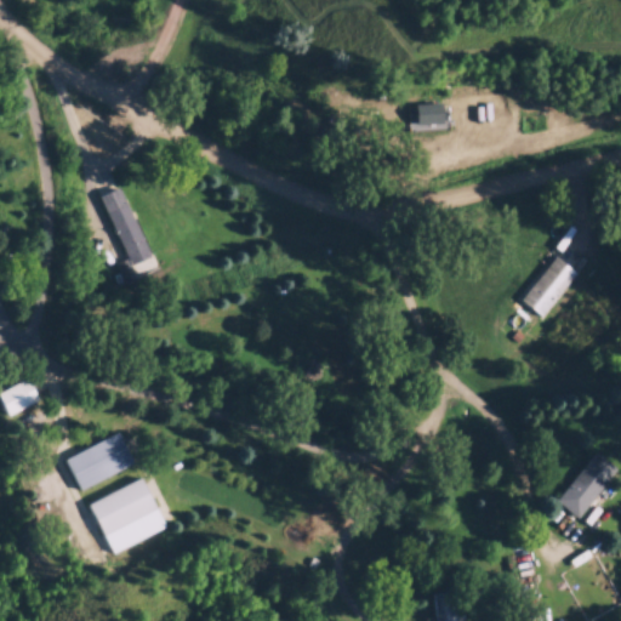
[(444,123),(444,102),(419,102),(419,123),(444,123)]
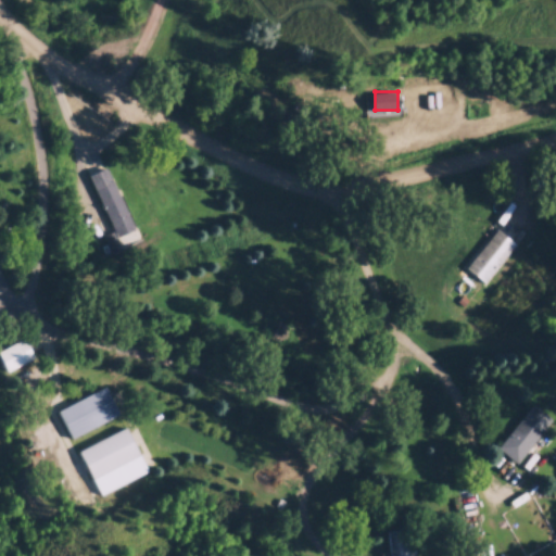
[(115,238),(131,231),(110,175),(93,181),(115,238)]
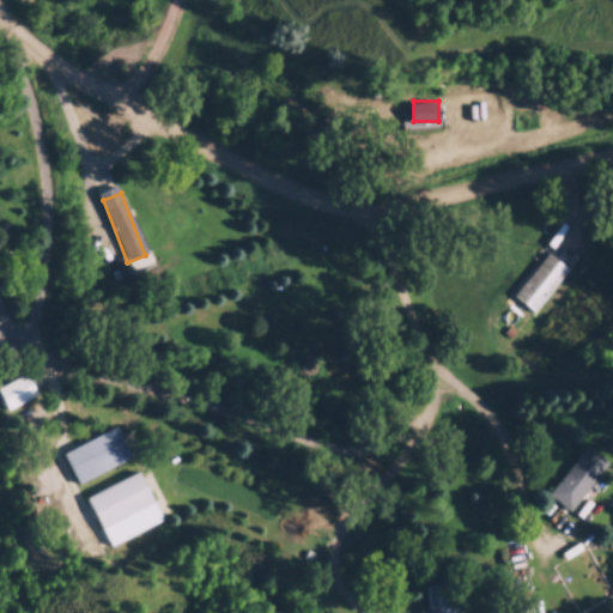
[(513,291),(532,310),(570,269),(550,252),(513,291)]
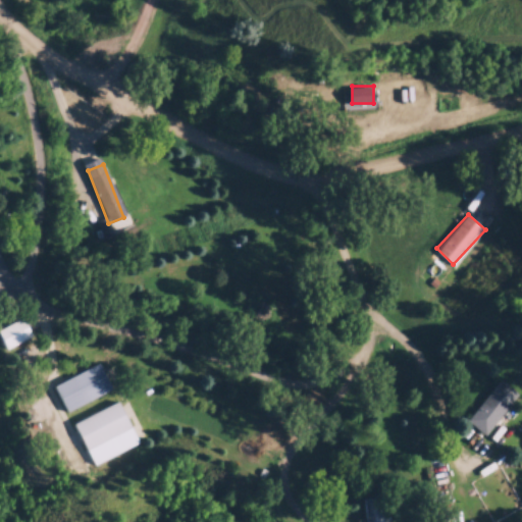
[(0,330),(0,331),(9,351),(35,337),(25,318),(0,330)]
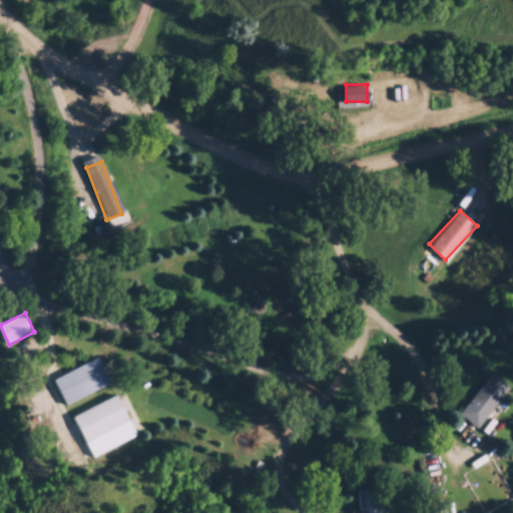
[(111,383),(98,357),(53,379),(66,405),(111,383)]
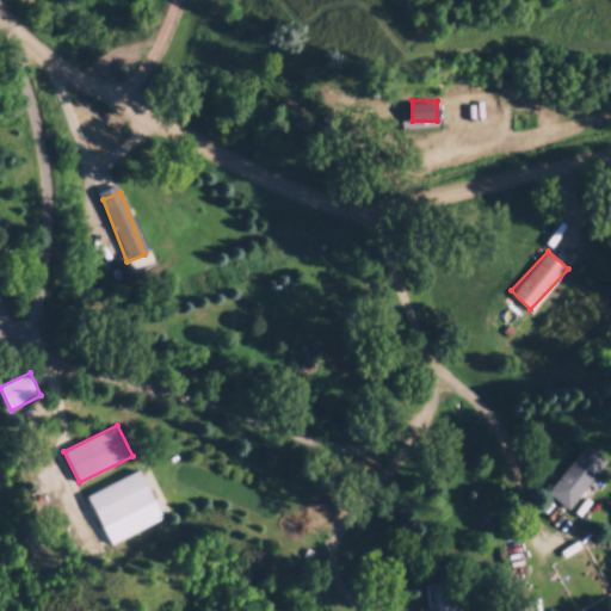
[(548,492),(569,510),(608,461),(586,443),(548,492)]
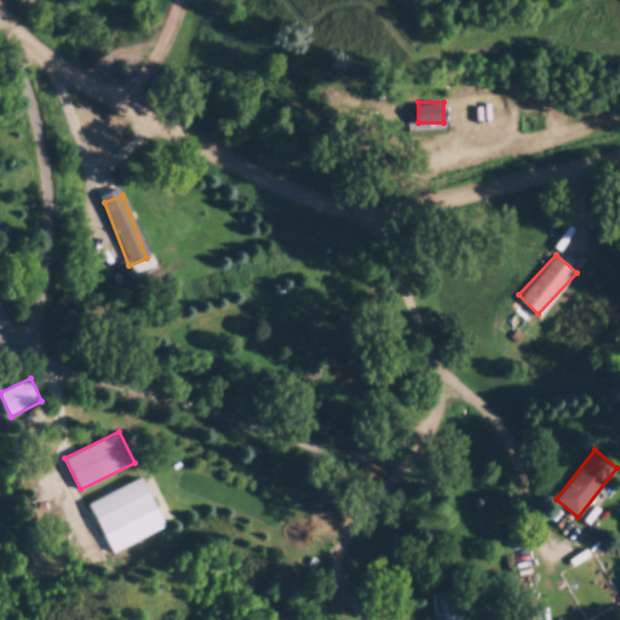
[(90,499),(113,551),(166,527),(142,475),(90,499)]
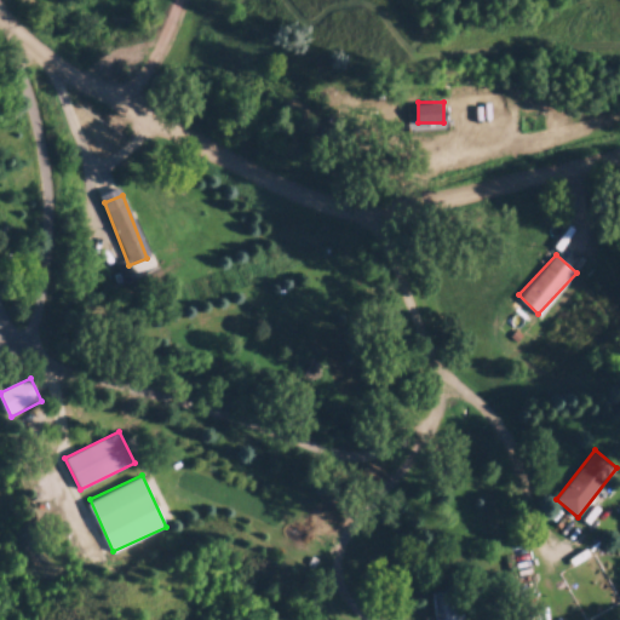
[(435,619),(457,619),(457,591),(435,591),(435,619)]
